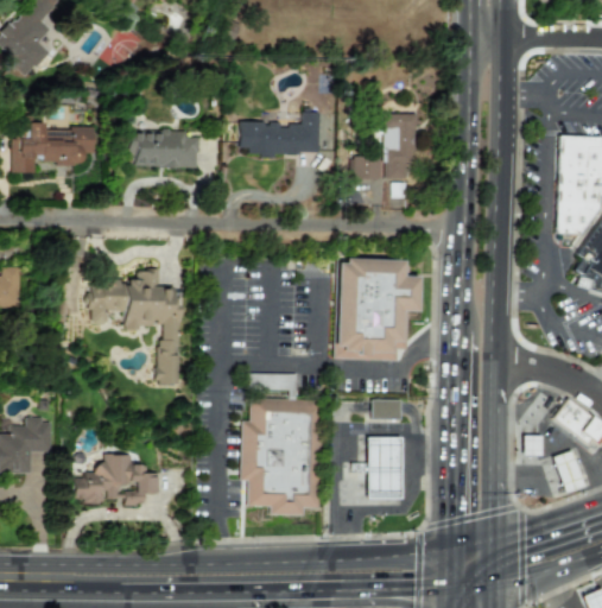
[(58,0),(29,0),(0,35),(0,50),(29,74),(50,50),(39,42),(51,29),(42,20),(58,0)]
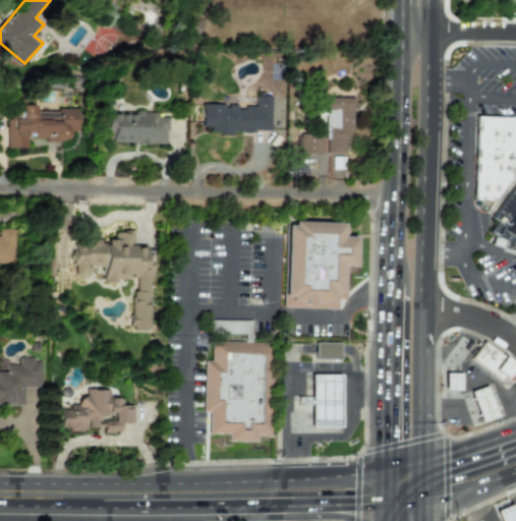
[(274,132),(275,96),(259,96),(259,105),(206,104),(206,126),(213,126),(213,131),(274,132)]
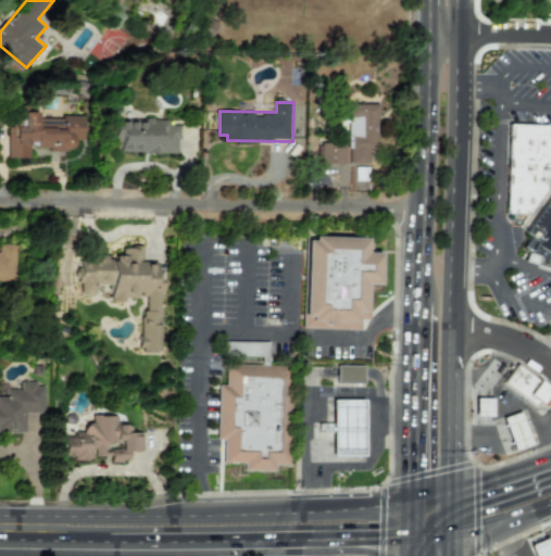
[(351,163),(373,163),(373,148),(380,148),(380,103),(351,103),(351,163)]
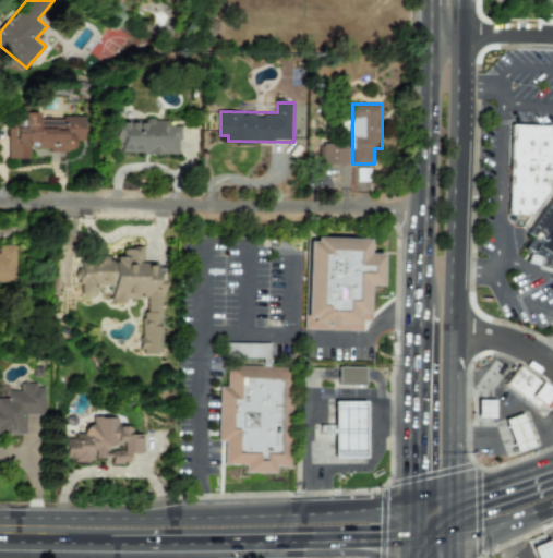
[(11,158),(33,158),(33,149),(76,149),(76,140),(86,140),(86,118),(40,117),(40,111),(26,111),(26,126),(12,126),(11,158)]
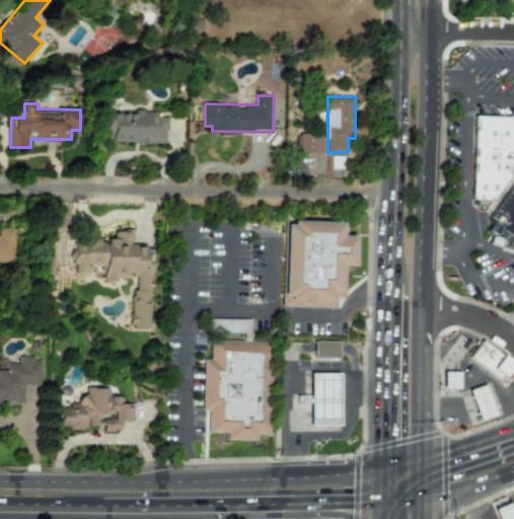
[(169,142),(169,116),(159,116),(159,112),(109,110),(109,132),(115,132),(114,142),(169,142)]
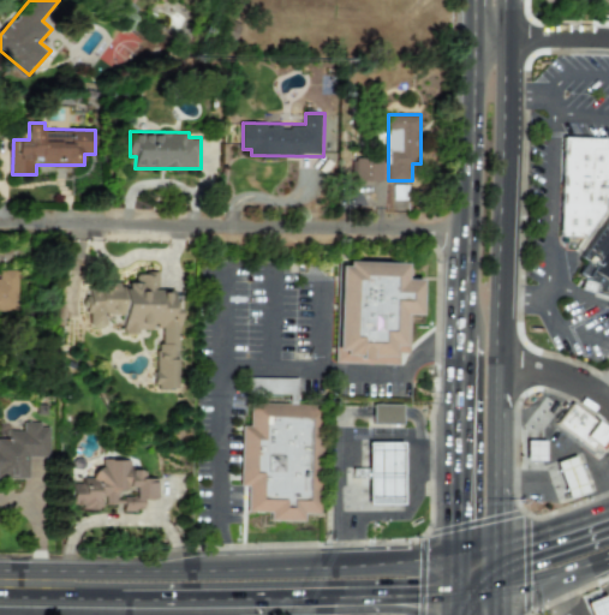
[(566,137),(563,236),(589,237),(608,207),(608,138),(566,137)]
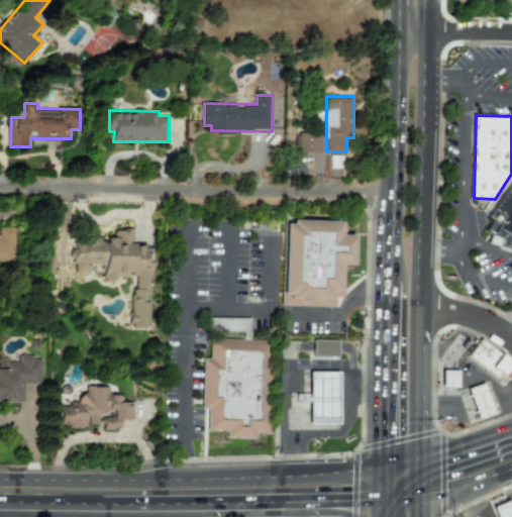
[(300,151),(323,152),(324,130),(301,129),(300,151)]
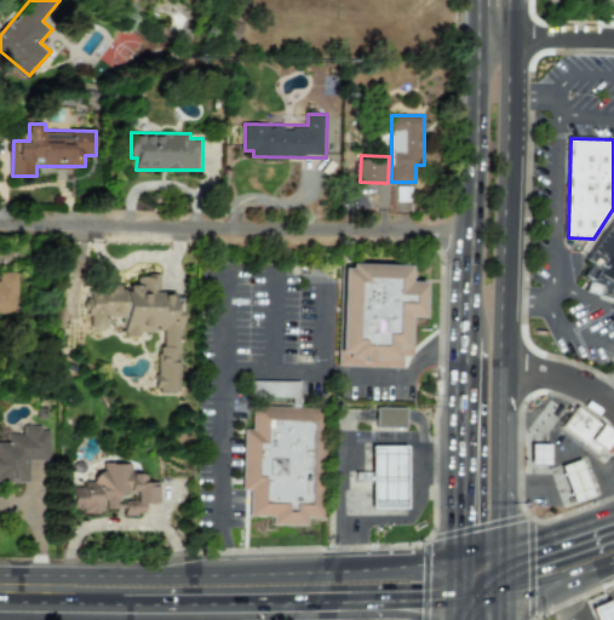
[(613,299),(586,292),(591,280),(585,275),(594,263),(589,258),(613,222),(613,299)]
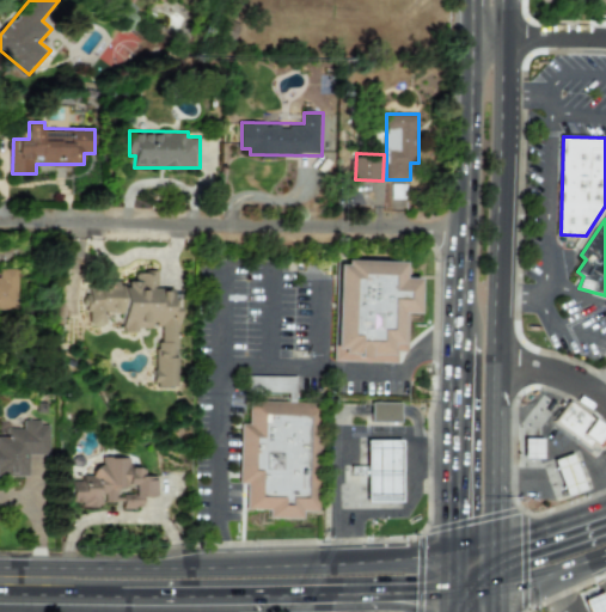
[(340,259),(336,360),(401,362),(401,350),(410,352),(411,312),(420,313),(421,277),(405,277),(406,262),(340,259)]
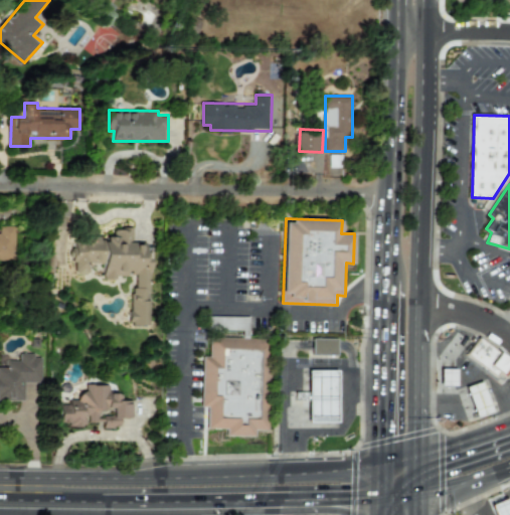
[(19,226),(3,226),(3,233),(0,233),(0,261),(18,261),(19,226)]
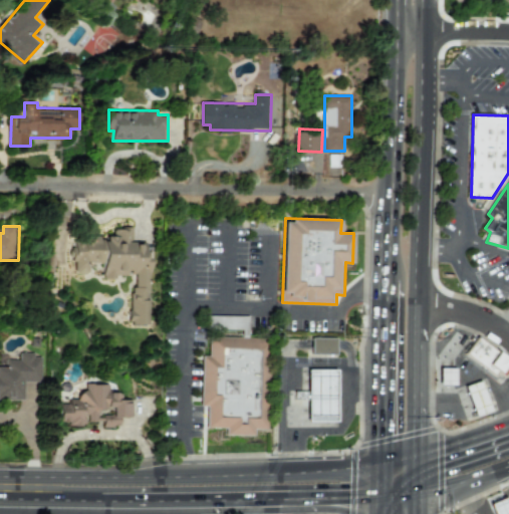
[(135,276),(135,324),(152,324),(152,292),(153,292),(153,257),(148,257),(148,242),(135,242),(135,228),(115,228),(115,237),(75,237),(76,273),(91,273),(91,262),(105,262),(105,276),(135,276)]
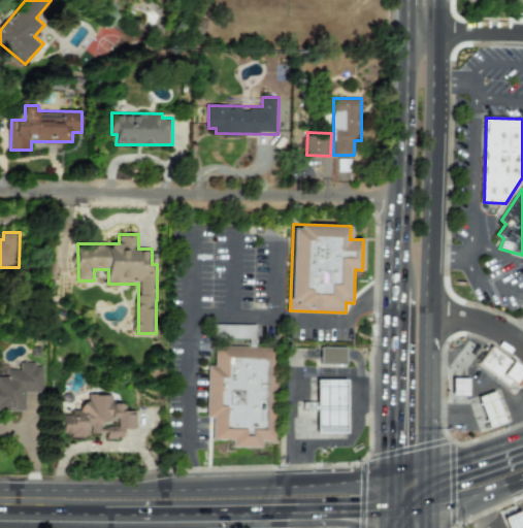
[(322,361),(323,345),(348,347),(347,362),(322,361)]
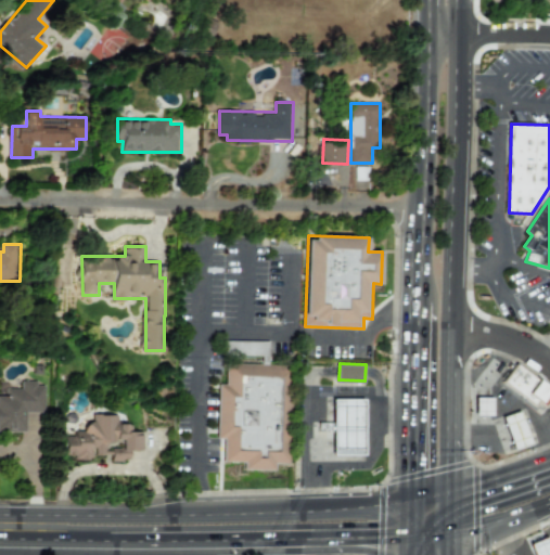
[(227,462),(247,462),(247,469),(278,469),(278,463),(292,464),(294,365),(229,364),(229,385),(221,385),(220,438),(227,438),(227,462)]
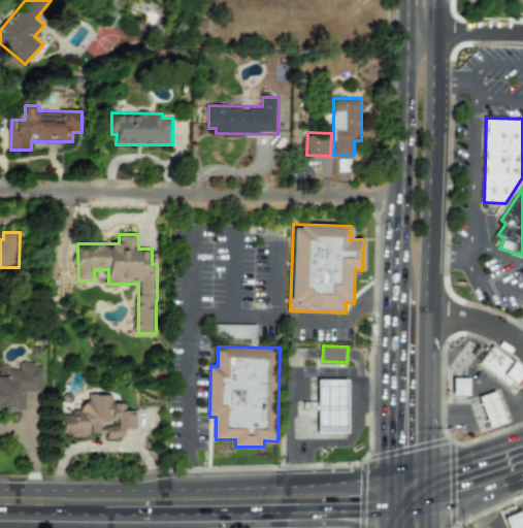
[(482,363),(494,347),(522,366),(522,385),(518,391),(482,363)]
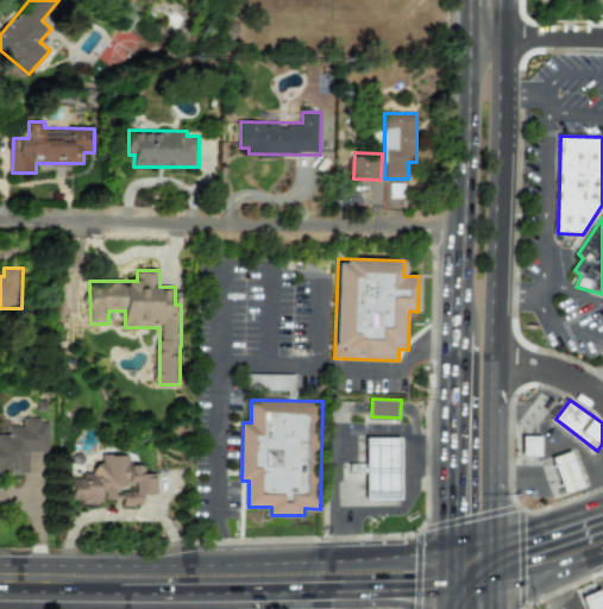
[(52,452),(52,420),(27,419),(27,427),(11,426),(11,434),(0,434),(0,471),(31,472),(32,452),(52,452)]
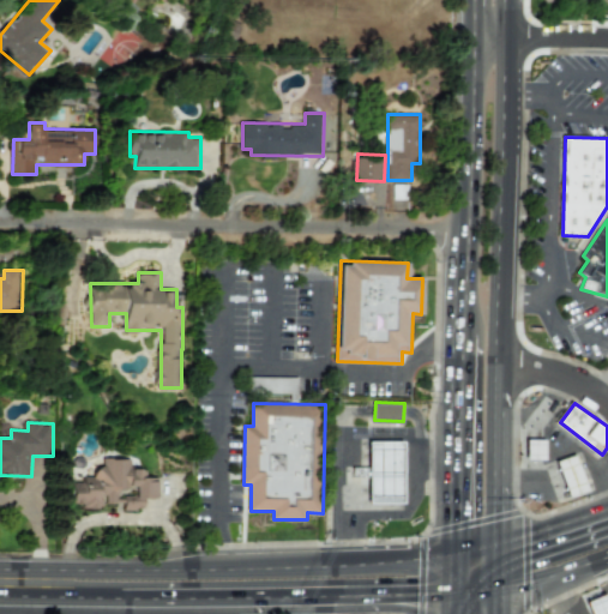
[(528,458),(528,437),(546,438),(546,458),(528,458)]
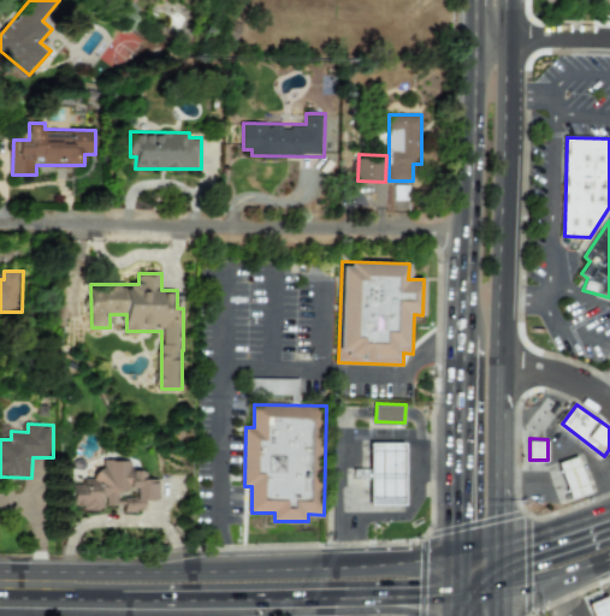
[(373,445),(406,445),(406,505),(373,505),(373,445)]
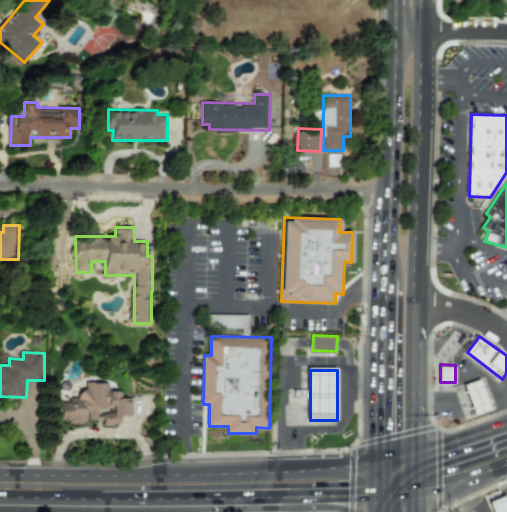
[(492,410),(481,379),(465,385),(476,416),(492,410)]
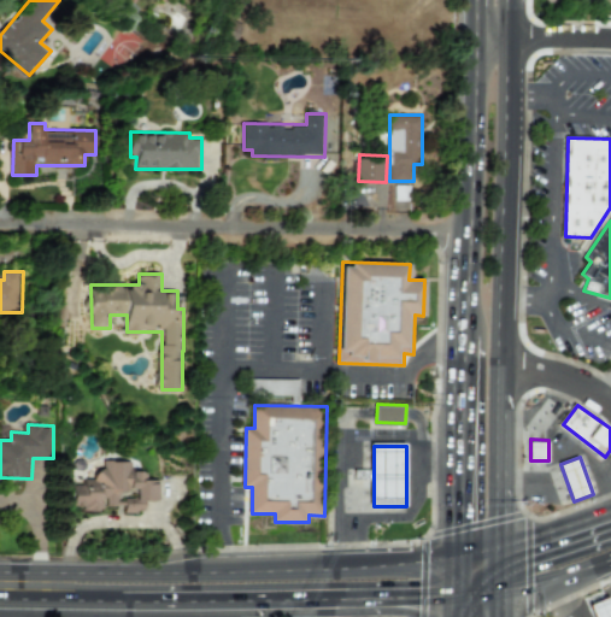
[(76,482),(76,505),(87,506),(87,510),(106,511),(106,506),(127,506),(127,512),(147,512),(148,501),(162,501),(162,480),(150,480),(150,471),(134,471),(134,462),(106,460),(106,469),(97,469),(97,482),(76,482)]
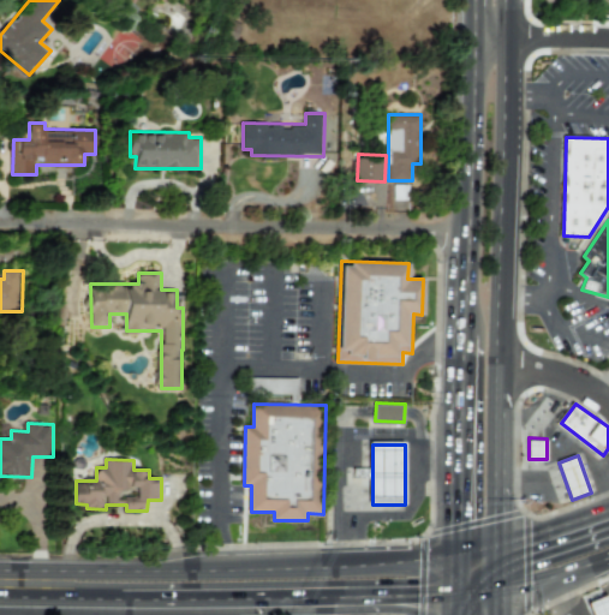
[(593,614),(589,602),(607,593),(608,596),(608,614),(593,614)]
